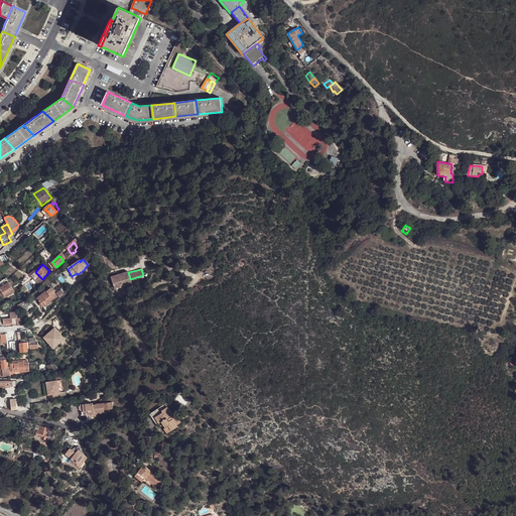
[(128,271),(110,276),(114,289),(132,284),(130,279),(128,272),(128,271)]
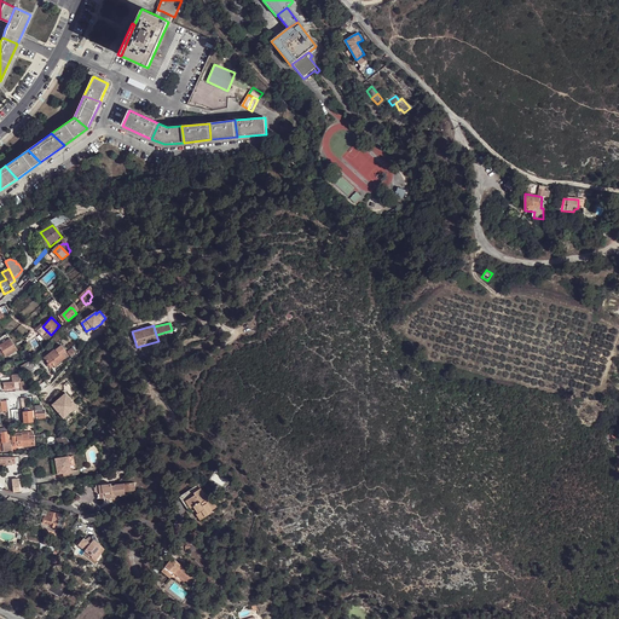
[(42,327),(38,331),(45,339),(47,341),(52,336),(51,335),(42,327)]
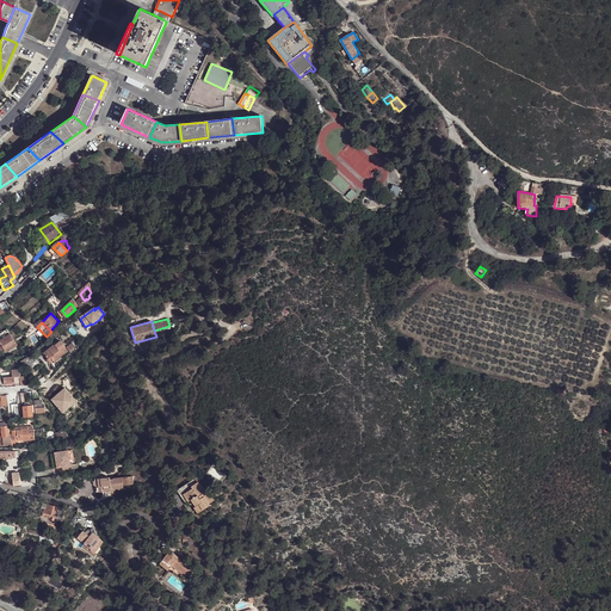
[(17,346),(10,334),(1,340),(0,340),(0,344),(6,353),(17,346)]
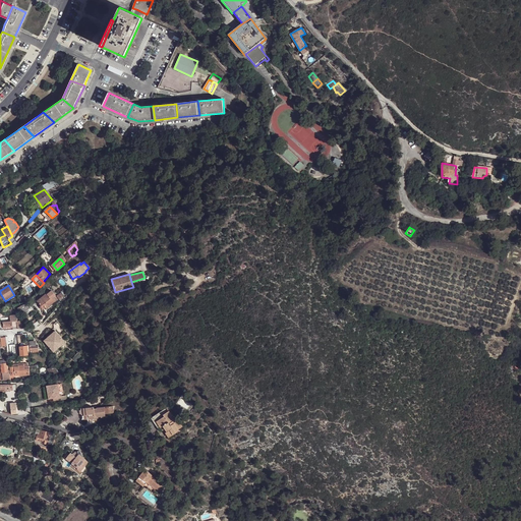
[(59,300),(59,301),(65,296),(61,292),(56,297),(59,300)]
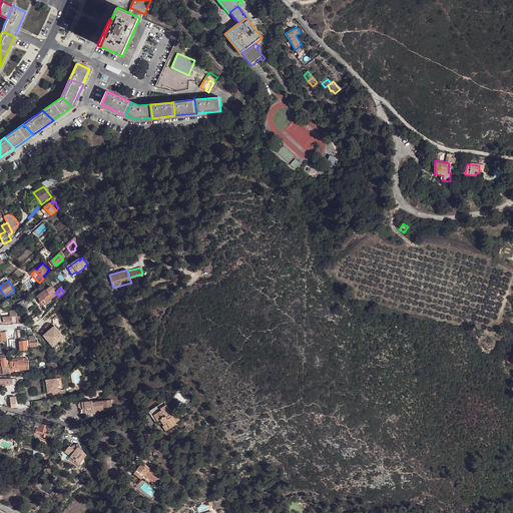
[(37,297),(41,302),(43,301),(45,303),(46,304),(55,297),(51,292),(50,293),(46,290),(37,297)]
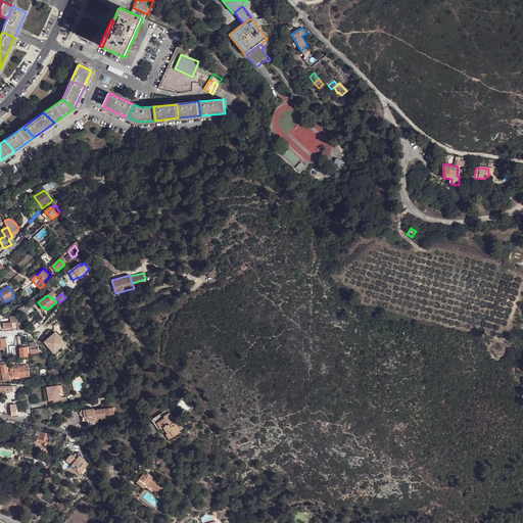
[(55,333),(44,342),(54,354),(65,344),(55,333)]
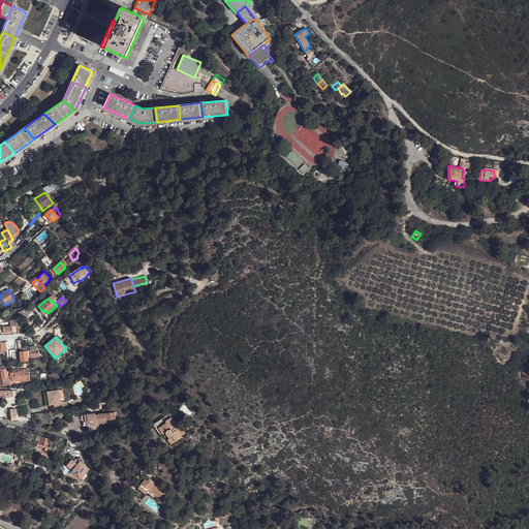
[(32,356),(38,355),(37,350),(34,350),(34,346),(29,347),(29,351),(30,356),(32,356)]
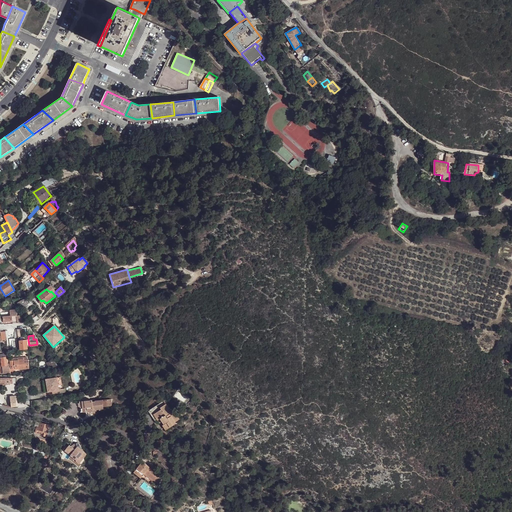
[(29,345),(28,340),(19,341),(20,350),(29,349),(29,345)]
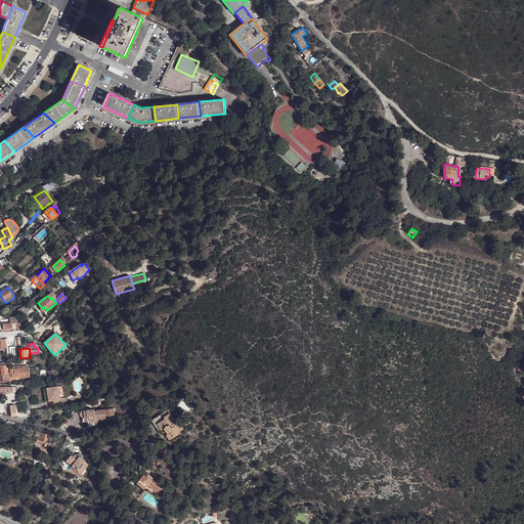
[(10,379),(10,373),(7,373),(7,364),(0,365),(0,364),(0,365),(1,375),(2,375),(3,384),(11,382),(10,379)]
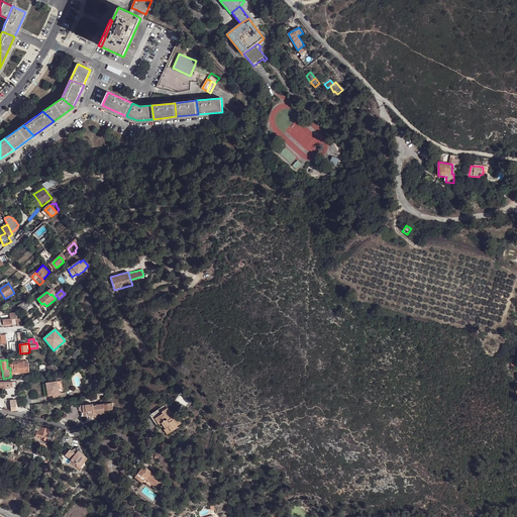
[(26,359),(18,360),(18,363),(10,364),(11,374),(14,374),(29,373),(29,363),(27,363),(26,359)]
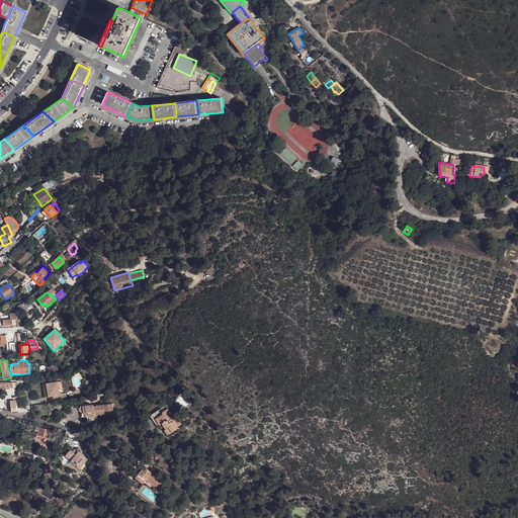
[(60,383),(48,384),(50,398),(55,398),(56,398),(57,401),(62,400),(61,395),(60,383)]
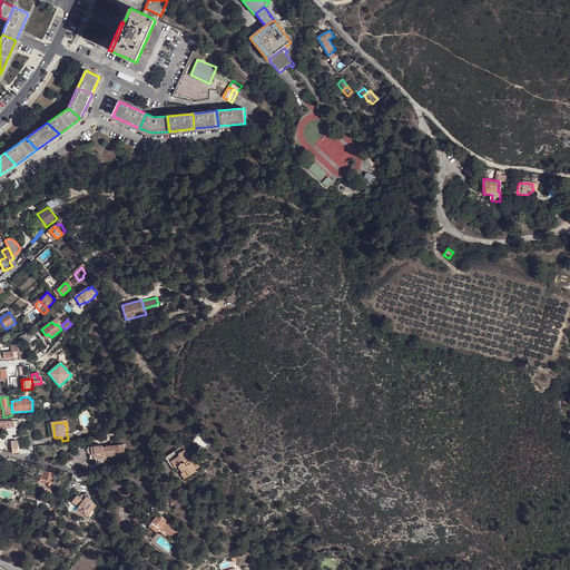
[(21,441),(11,442),(12,453),(19,452),(19,445),(21,444),(21,441)]
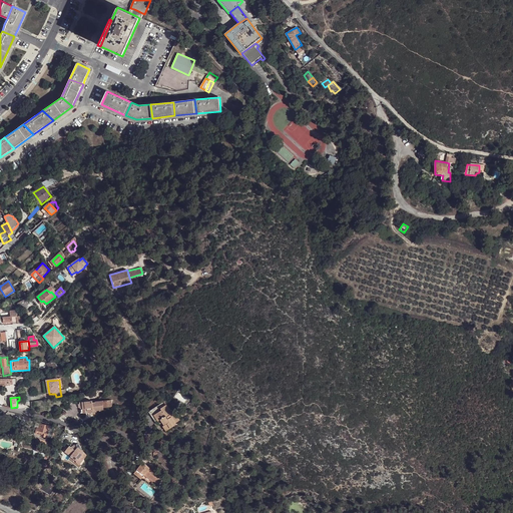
[(103,408),(112,407),(111,401),(103,401),(103,402),(96,402),(96,403),(93,403),(92,401),(80,402),(81,413),(97,412),(96,411),(104,411),(103,408)]
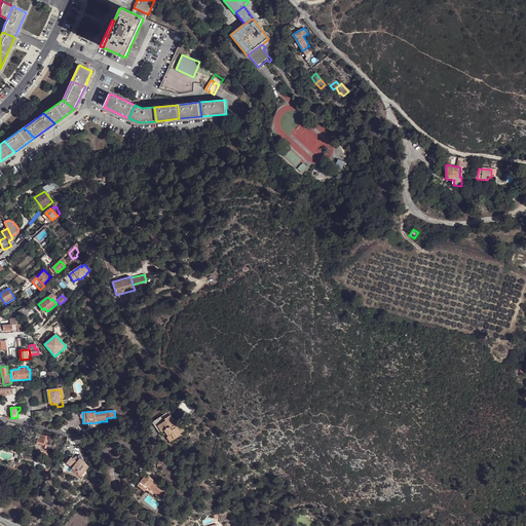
[(170,411),(152,422),(159,434),(162,431),(158,425),(166,420),(165,418),(172,414),(170,411)]
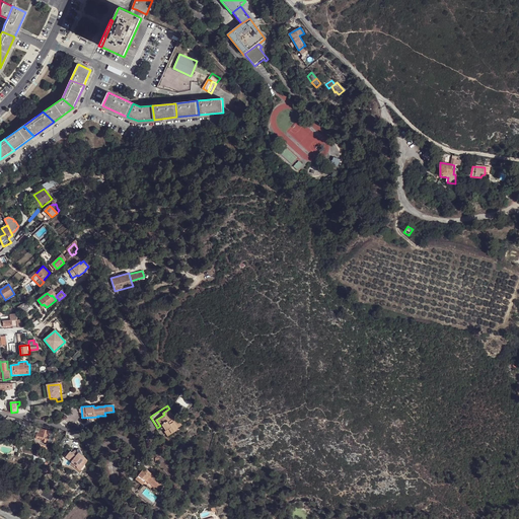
[(178,427),(183,425),(177,416),(175,418),(169,409),(163,413),(164,415),(156,420),(160,426),(163,424),(167,430),(165,431),(168,436),(179,429),(178,427)]
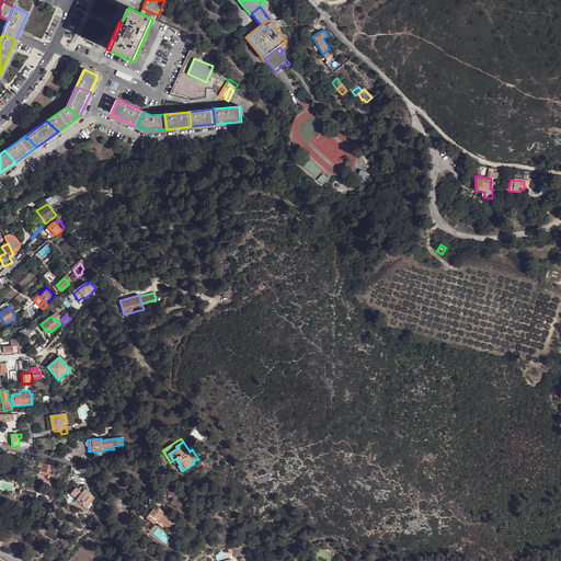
[(6,454),(4,461),(14,462),(15,456),(6,454)]
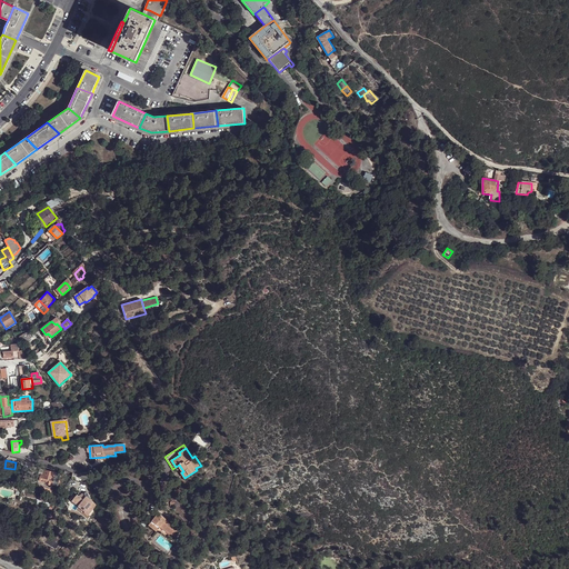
[(53,478),(45,476),(42,475),(40,481),(47,482),(46,483),(52,485),(52,483),(53,478)]
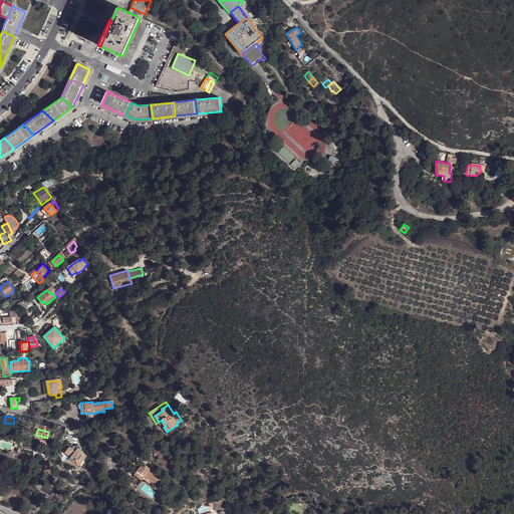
[(70,457),(75,451),(72,448),(70,447),(65,453),(70,457)]
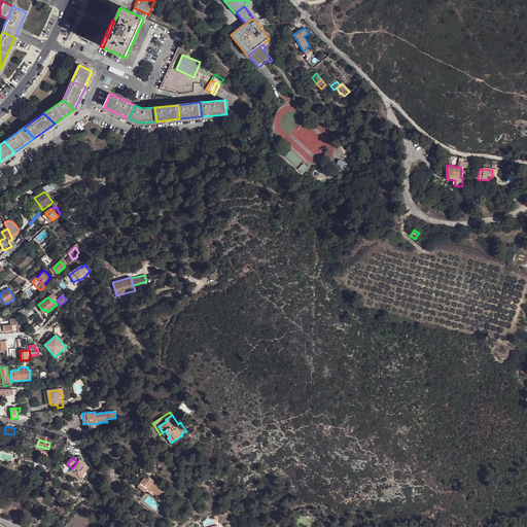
[(77,462),(72,468),(79,473),(79,475),(86,465),(86,464),(83,462),(80,459),(79,460),(77,462)]
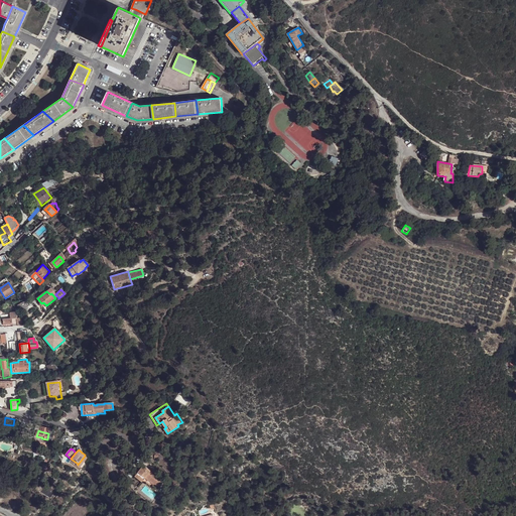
[(78,465),(78,464),(77,465),(80,468),(88,458),(85,456),(78,465)]
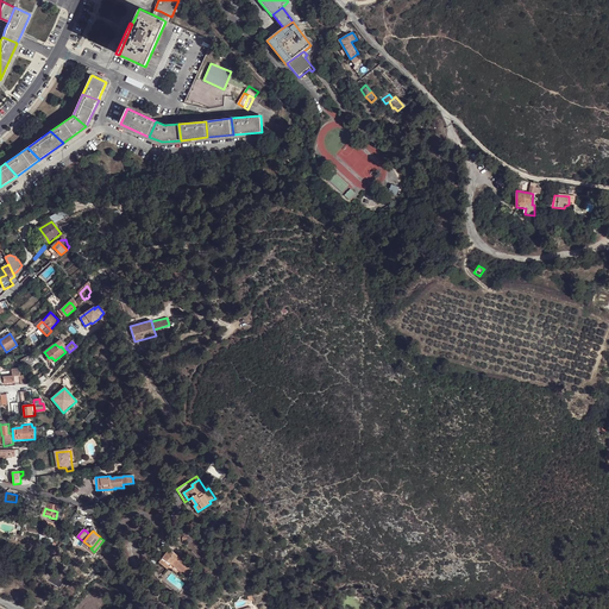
[(169,548),(163,557),(159,562),(168,569),(170,565),(171,564),(179,556),(169,548)]
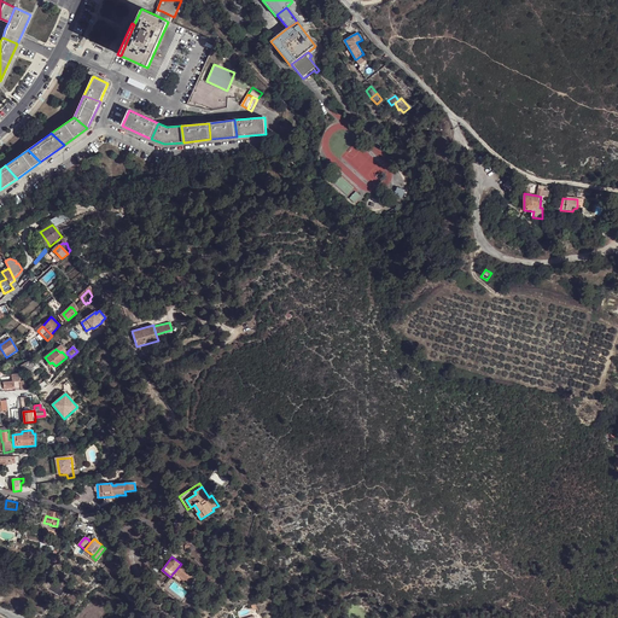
[(174,572),(173,573),(185,582),(187,579),(193,584),(198,577),(193,573),(193,575),(181,564),(174,572)]
